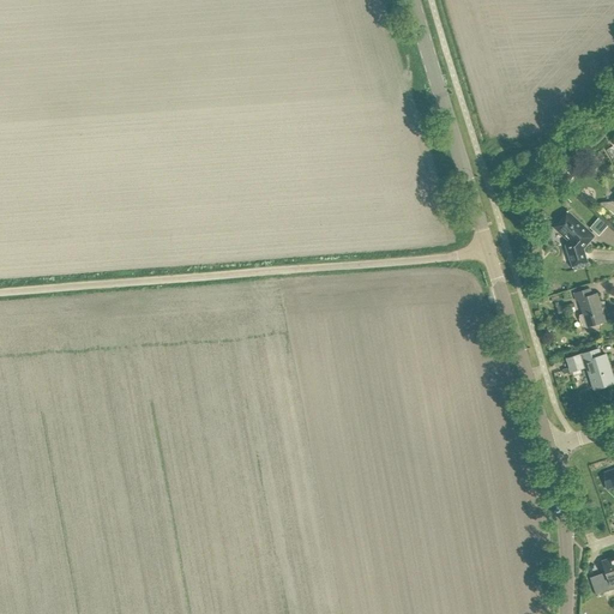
[(563,197),(569,202),(575,196),(569,190),(563,197)]
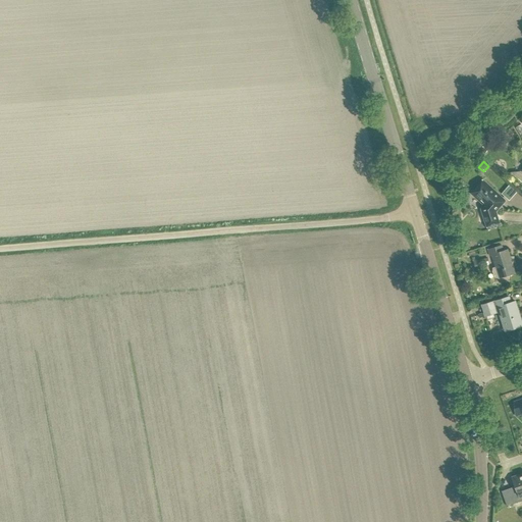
[(521,170),(513,172),(513,173),(521,180),(521,170)]
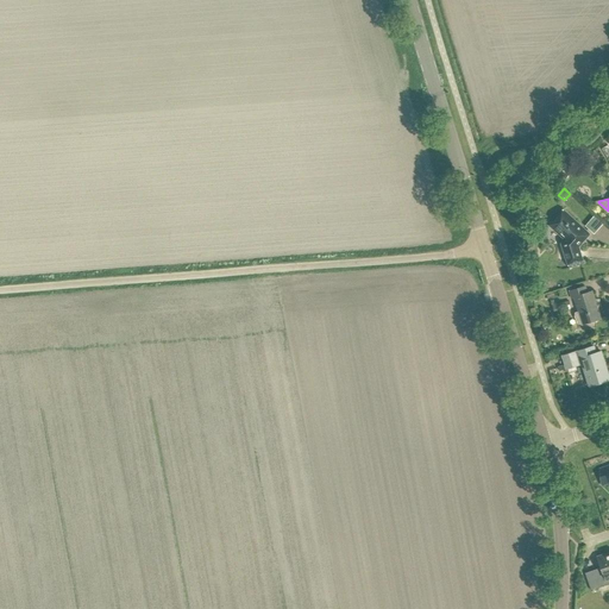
[(590,234),(564,211),(553,223),(567,237),(562,243),(569,268),(584,263),(579,246),(590,234)]
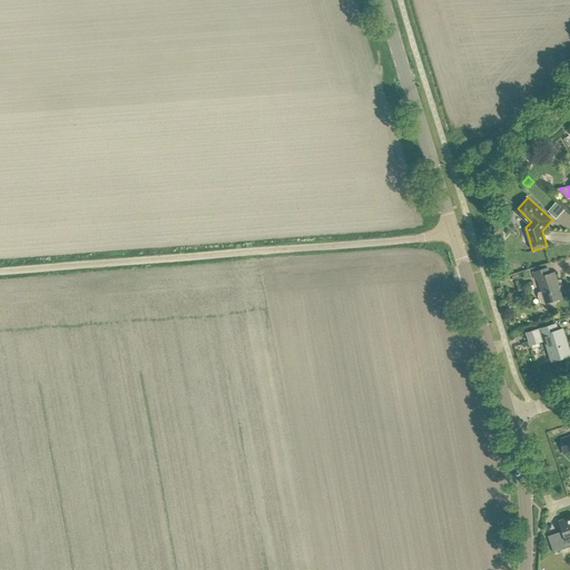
[(558,220),(568,209),(559,202),(550,212),(558,220)]
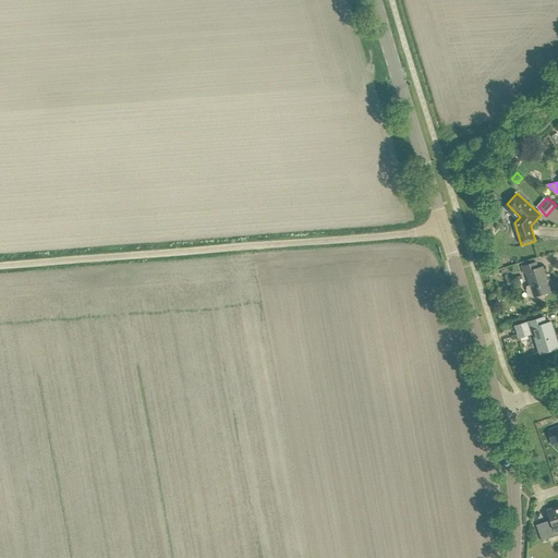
[(530,295),(534,295),(534,296),(543,294),(543,295),(546,295),(546,293),(550,292),(543,267),(538,268),(536,263),(522,267),(524,273),(526,273),(531,284),(528,286),(526,290),(530,295)]
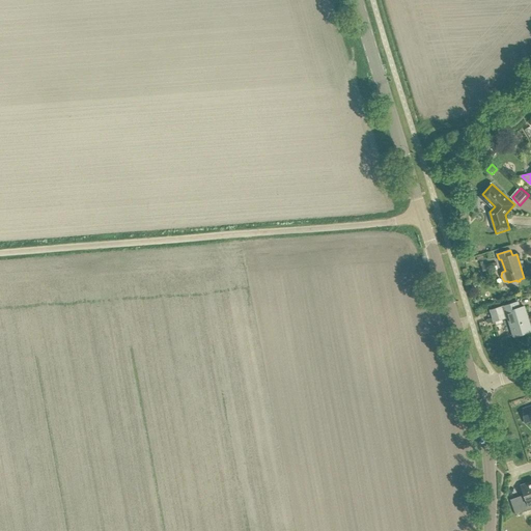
[(488,269),(487,267),(497,264),(496,261),(481,264),(482,270),(488,269)]
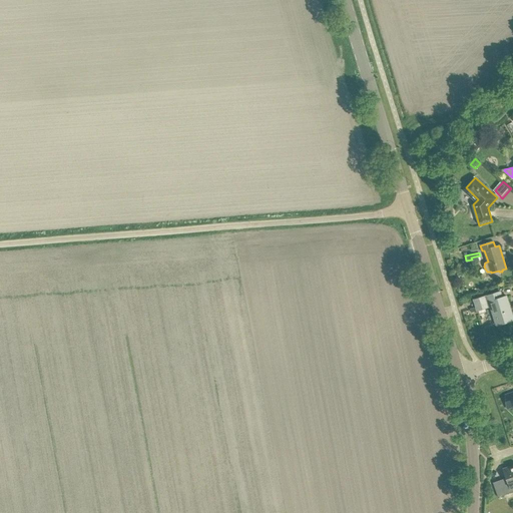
[(491,306),(497,326),(512,321),(512,318),(506,296),(502,297),(500,292),(474,300),(477,311),(491,306)]
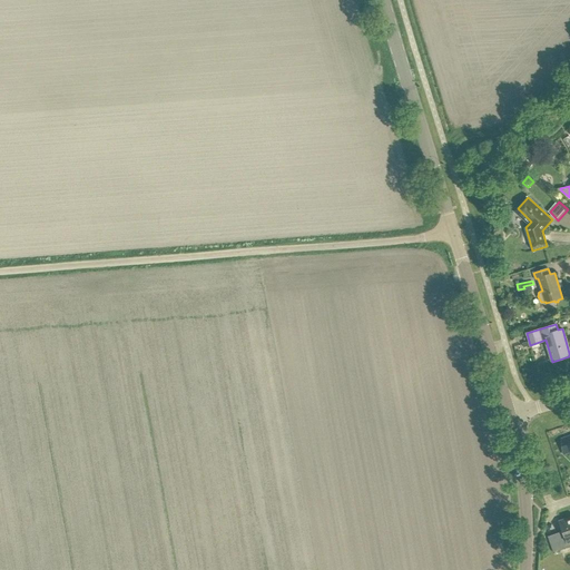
[(554,552),(569,547),(569,517),(560,521),(564,534),(559,536),(558,532),(549,536),(554,552)]
